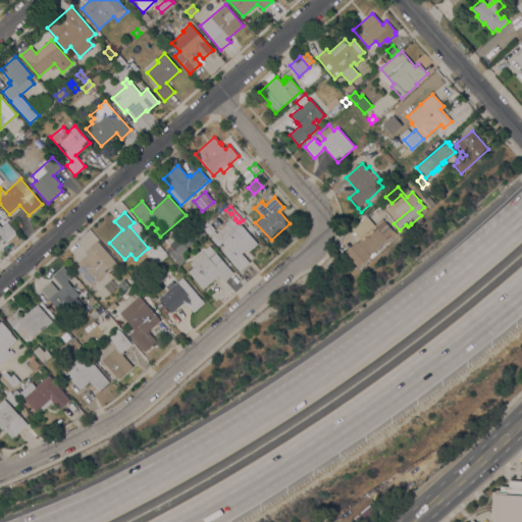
[(369,257),(358,266),(345,252),(356,242),(359,239),(351,229),(366,216),(374,225),(381,219),(393,230),(397,235),(393,238),(393,237),(387,242),(386,241),(373,252),(375,253),(370,257),(369,257)]
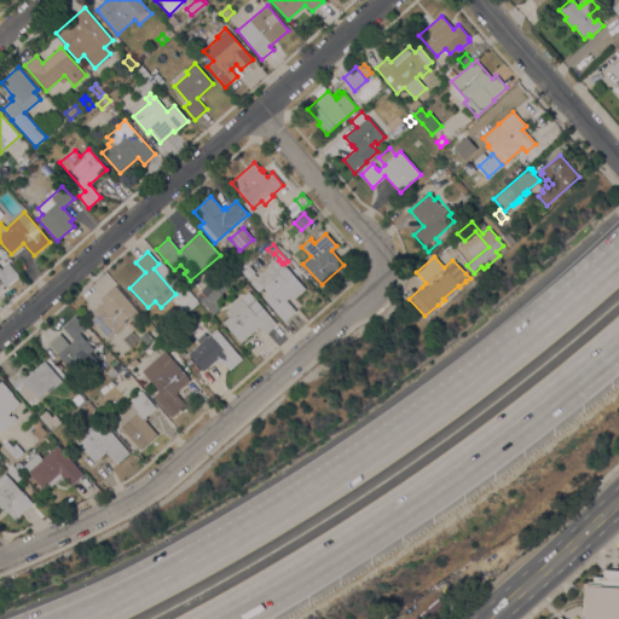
[(235,270),(230,264),(236,258),(241,264),(235,270)]
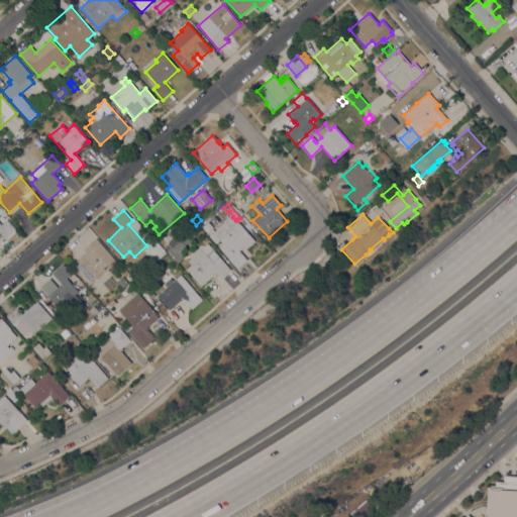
[(0,223),(1,225),(7,220),(15,229),(5,239),(0,233),(0,223)]
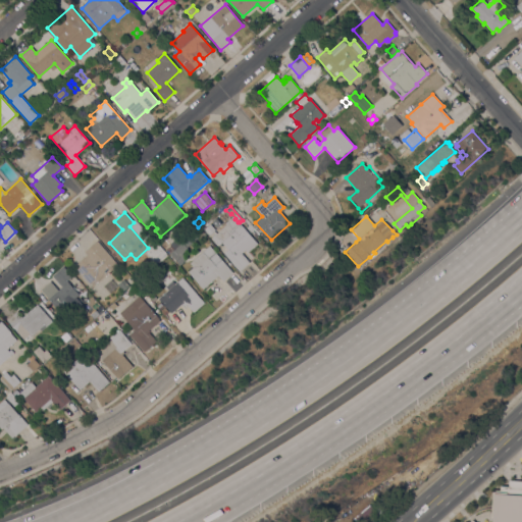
[(258,244),(248,253),(246,250),(242,254),(250,263),(240,271),(223,254),(228,250),(219,240),(215,243),(211,238),(228,223),(233,229),(240,223),(258,244)]
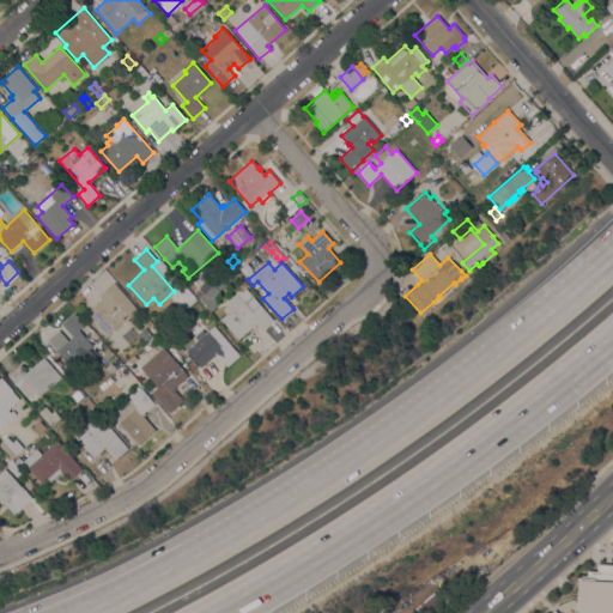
[(253,269),(246,277),(240,269),(247,263),(253,269)]
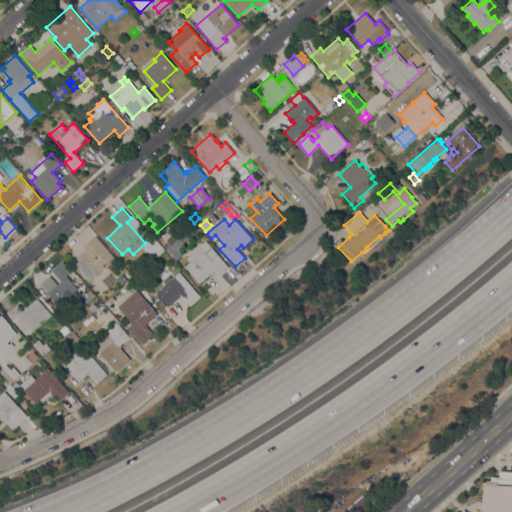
[(191,225),(195,228),(191,231),(193,233),(182,243),(183,243),(177,248),(181,252),(179,257),(176,260),(166,248),(171,243),(191,225)]
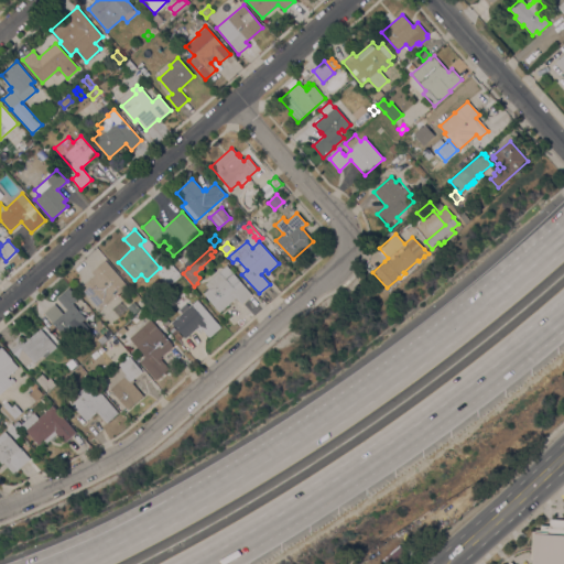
[(127,286),(99,311),(80,288),(94,275),(90,272),(105,260),(127,286)]
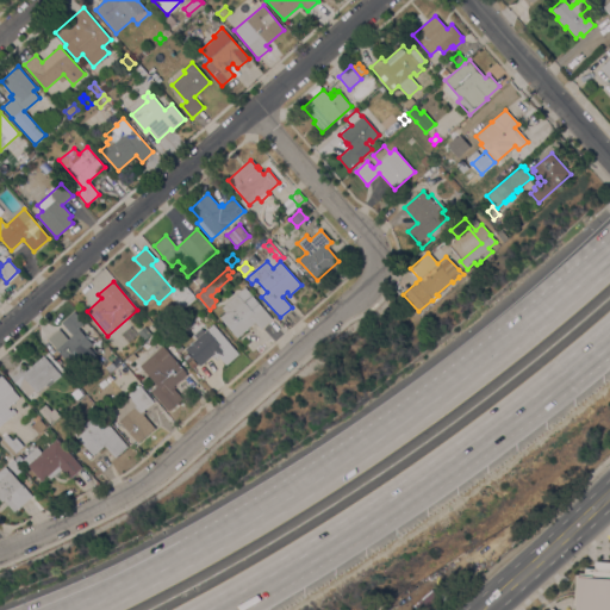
[(200,286),(204,290),(198,296),(194,292),(200,286)]
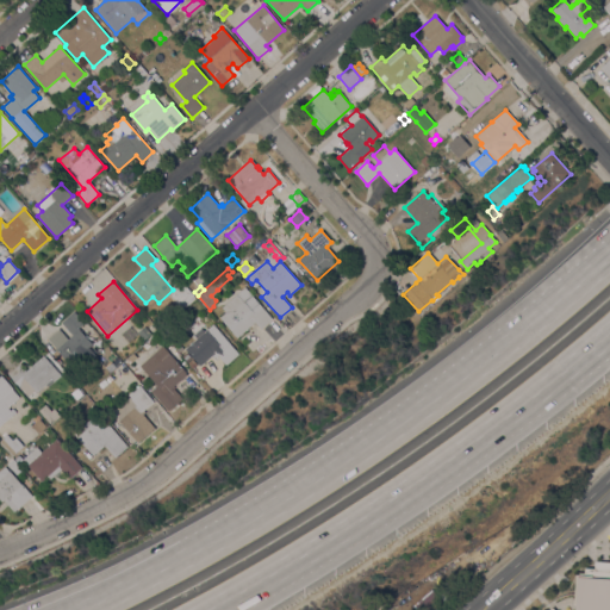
[(272,319),(260,329),(255,322),(247,329),(248,330),(246,331),(244,331),(242,334),(240,336),(240,335),(237,337),(232,332),(231,332),(230,331),(230,330),(229,329),(226,327),(226,325),(225,325),(223,323),(224,323),(219,317),(225,312),(222,307),(244,287),(261,306),(272,319)]
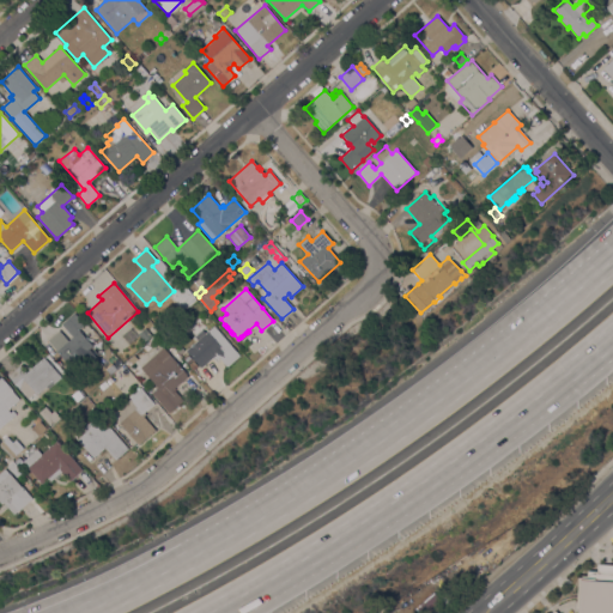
[(80,365),(73,371),(55,351),(56,351),(48,340),(59,331),(68,341),(73,337),(61,323),(74,313),(84,325),(78,329),(92,346),(89,349),(102,364),(90,375),(84,369),(80,365)]
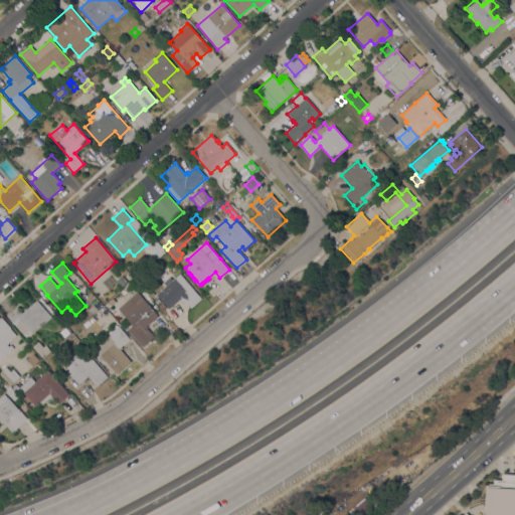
[(201,299),(190,308),(183,300),(181,302),(179,300),(169,309),(156,295),(166,286),(163,283),(170,277),(172,280),(179,274),(201,299)]
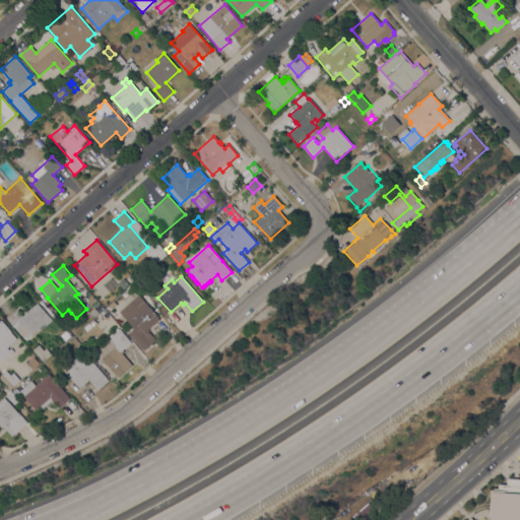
[(128,284),(122,289),(117,283),(123,278),(128,284)]
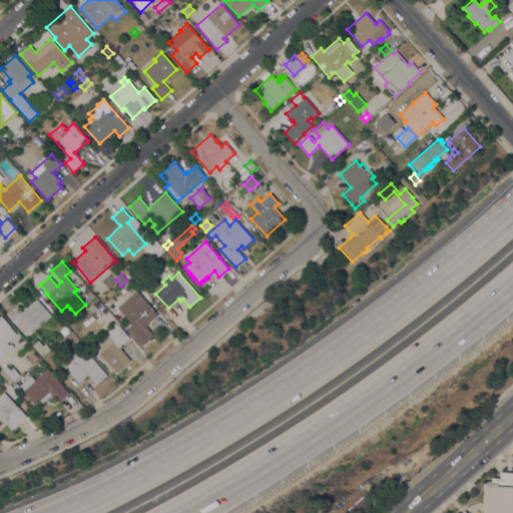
[(129,297),(136,291),(156,313),(155,314),(157,316),(145,326),(146,326),(145,327),(153,335),(141,346),(127,330),(132,325),(117,308),(129,297)]
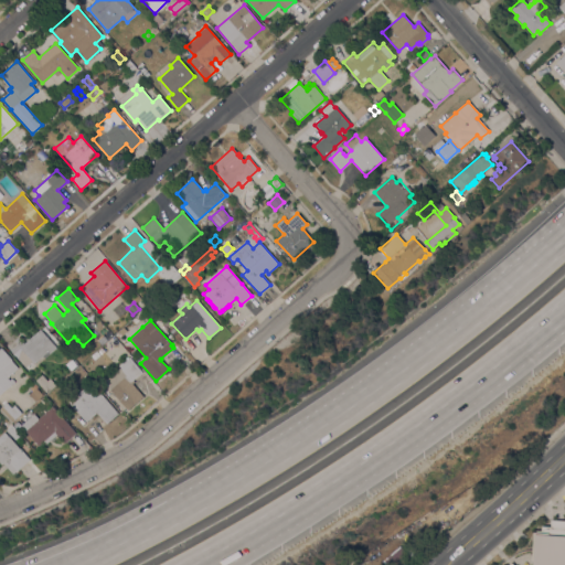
[(177,332),(173,336),(168,330),(172,327),(177,332)]
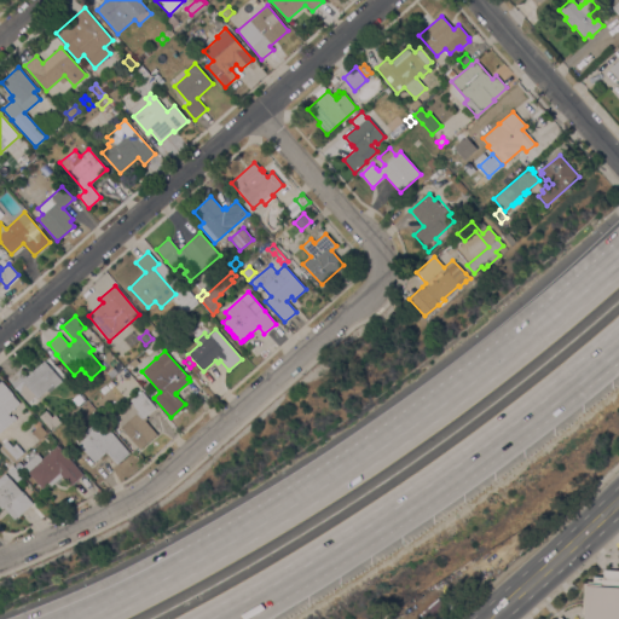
[(62,381),(55,388),(52,386),(38,398),(27,386),(19,393),(9,380),(19,370),(25,376),(44,360),(62,381)]
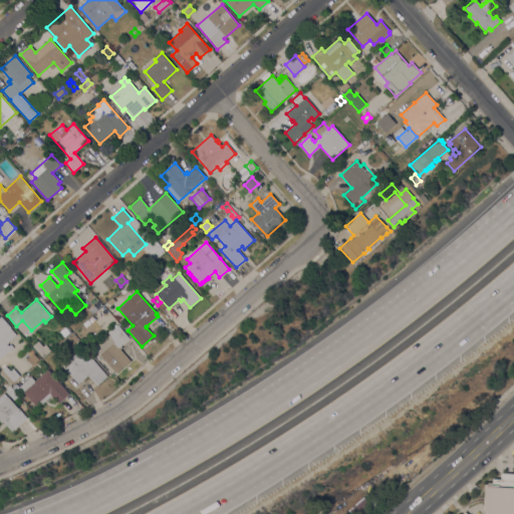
[(162,302),(166,307),(162,310),(158,305),(162,302)]
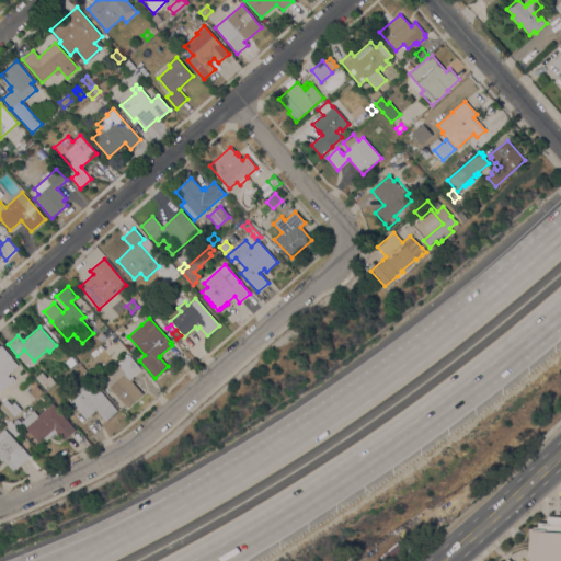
[(0,345),(1,345),(11,357),(11,358),(18,366),(7,375),(9,378),(11,376),(14,379),(0,391),(0,345)]
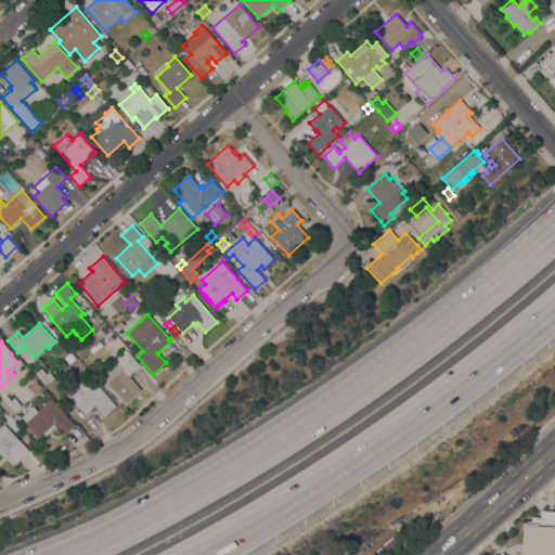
[(67,348),(72,353),(67,358),(63,352),(67,348)]
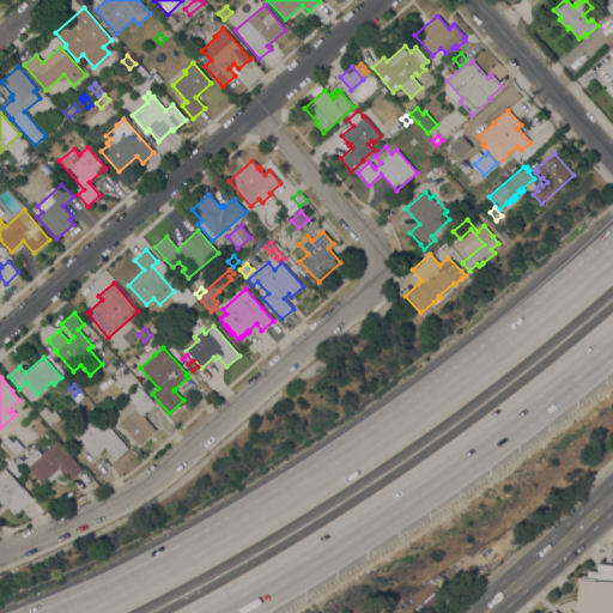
[(138,444),(119,423),(120,423),(113,414),(110,412),(114,408),(116,411),(131,399),(128,396),(137,389),(135,388),(138,387),(138,388),(139,387),(155,404),(144,413),(145,414),(144,417),(156,430),(138,444)]
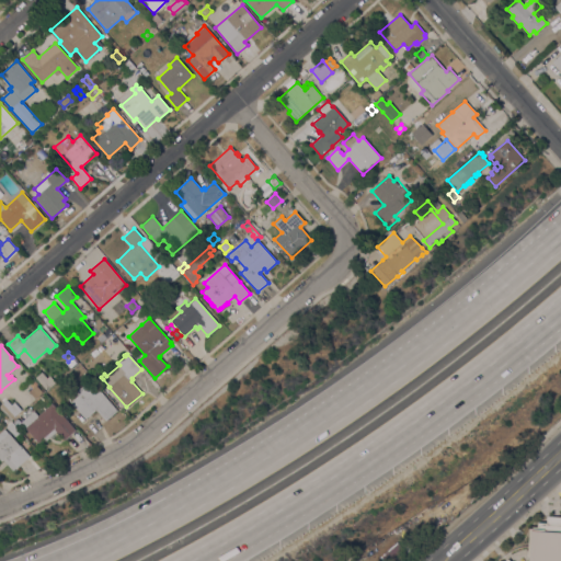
[(35,399),(29,391),(36,385),(43,392),(35,399)]
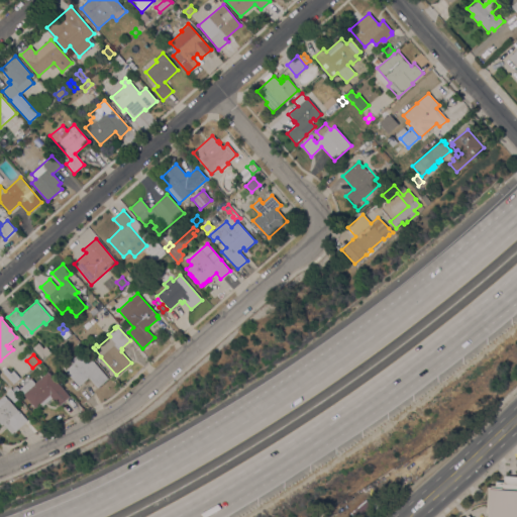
[(108,379),(97,388),(89,378),(79,387),(62,368),(77,354),(85,364),(90,358),(108,379)]
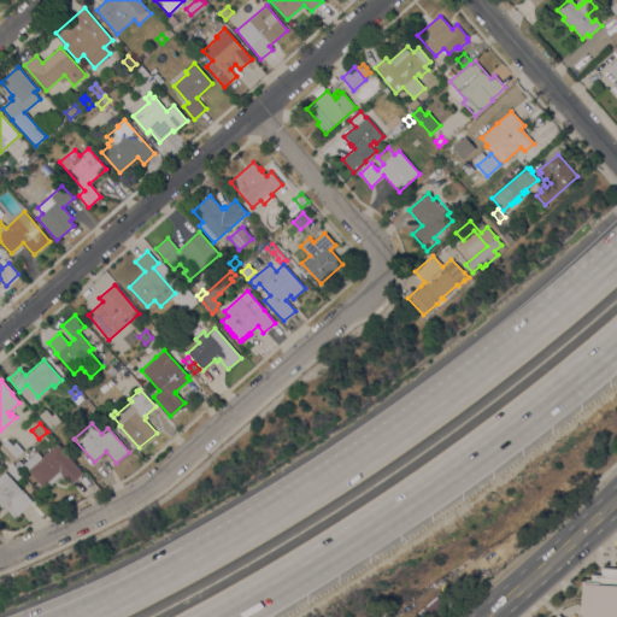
[(0,446),(7,440),(12,445),(16,442),(23,451),(16,458),(17,458),(12,462),(0,448),(0,446)]
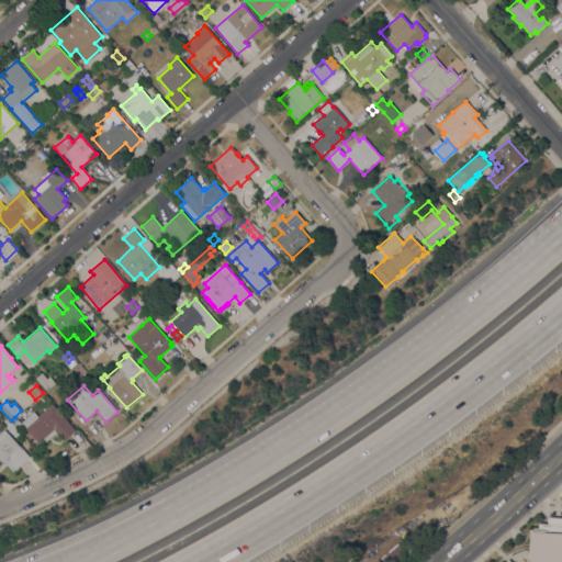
[(76,431),(64,441),(56,433),(46,441),(44,439),(38,444),(21,424),(34,412),(37,416),(52,404),(76,431)]
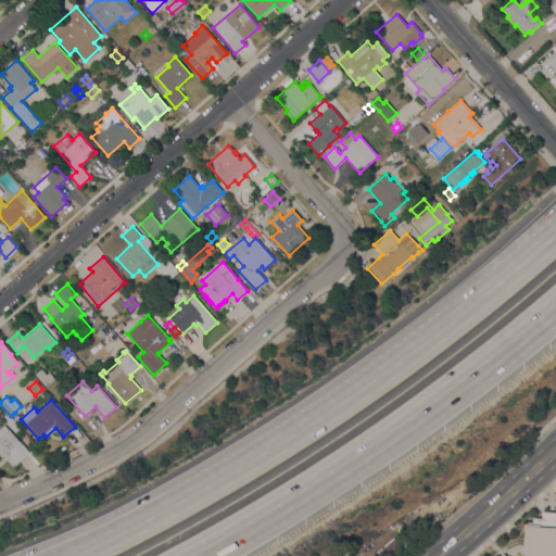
[(5,421),(10,418),(11,419),(17,427),(13,430),(8,424),(5,421)]
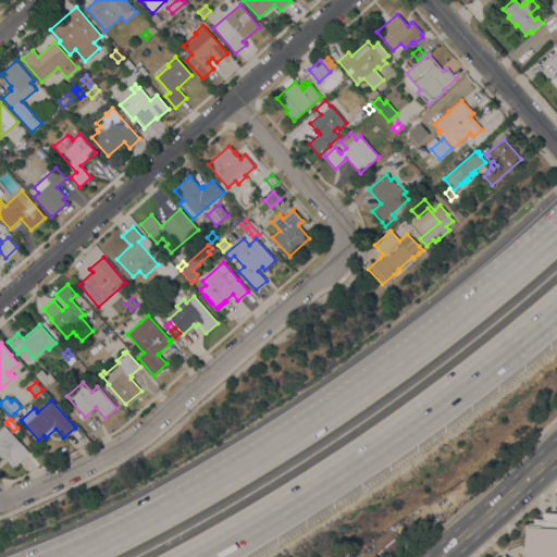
[(9,431),(9,430),(29,453),(13,468),(3,457),(2,458),(0,455),(0,430),(4,426),(9,431)]
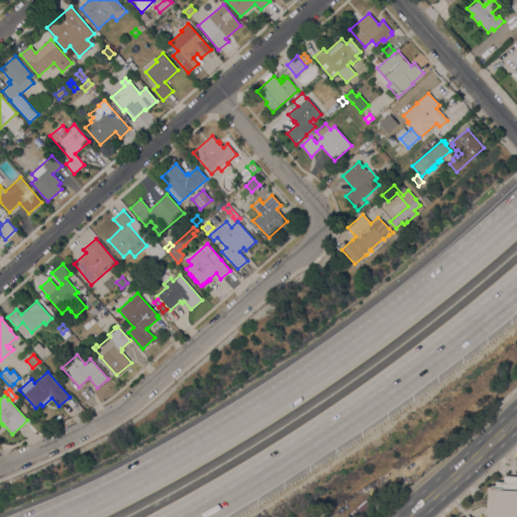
[(516,516),(464,516),(468,515),(469,516),(486,516),(488,487),(490,487),(490,486),(495,486),(495,482),(503,482),(504,476),(516,476),(516,516)]
